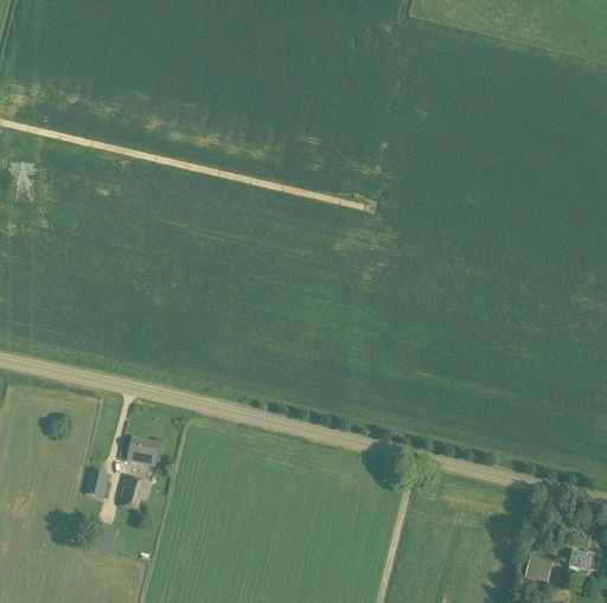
[(151,443),(145,442),(145,440),(132,437),(127,459),(154,466),(159,443),(152,442),(151,443)]
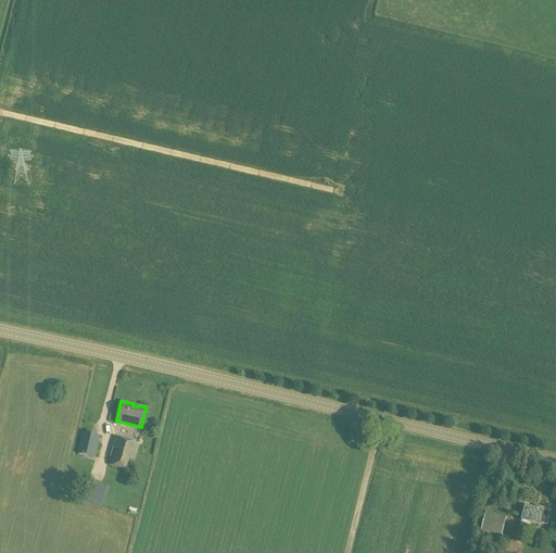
[(96,456),(101,435),(83,430),(77,452),(96,456)]
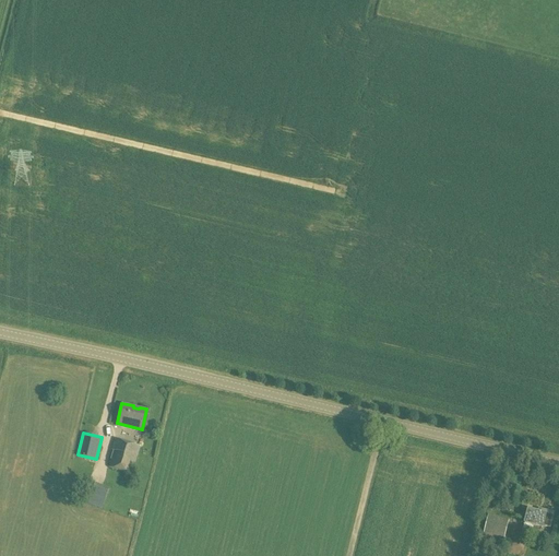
[(131,472),(140,446),(114,437),(110,448),(113,449),(108,465),(131,472)]
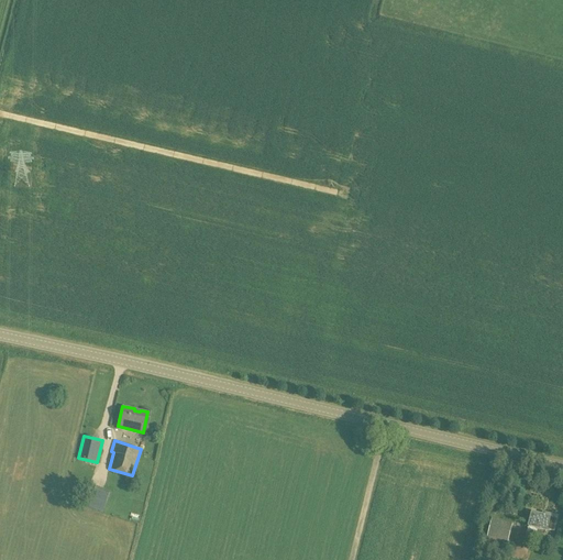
[(96,485),(88,482),(85,493),(91,495),(88,505),(102,509),(110,490),(96,484),(96,485)]
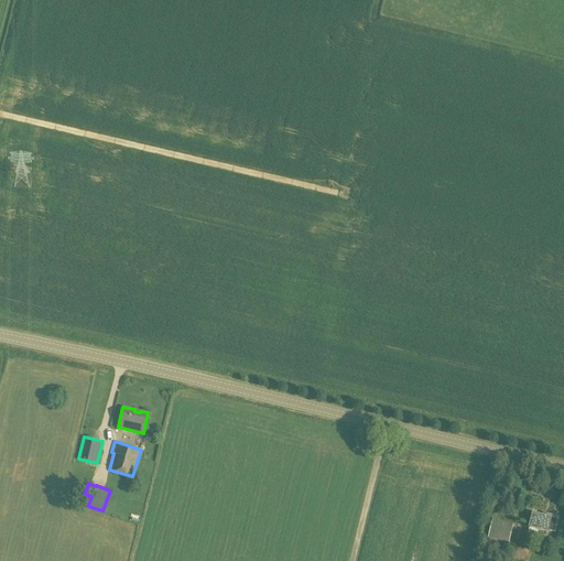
[(549,515),(532,510),(529,525),(527,533),(537,536),(539,527),(546,529),(546,526),(556,528),(560,514),(549,511),(549,515)]
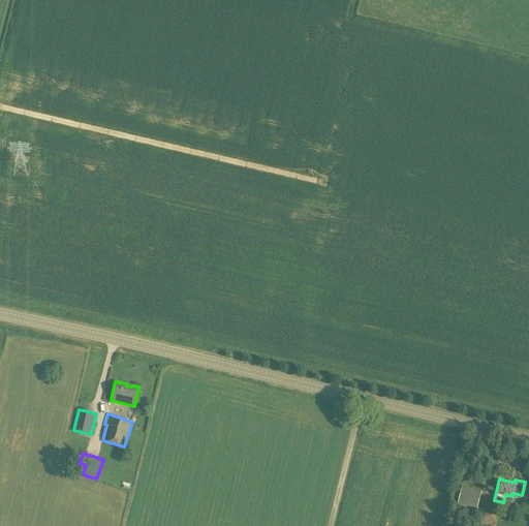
[(477,507),(481,490),(462,485),(457,502),(477,507)]
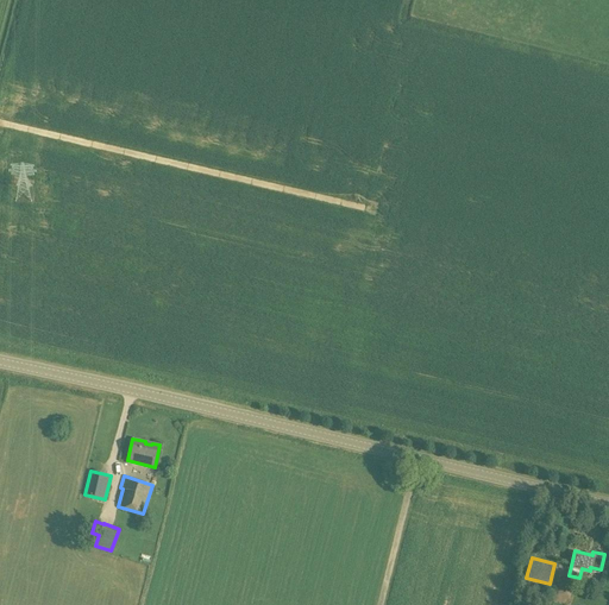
All buildings are outlined.
